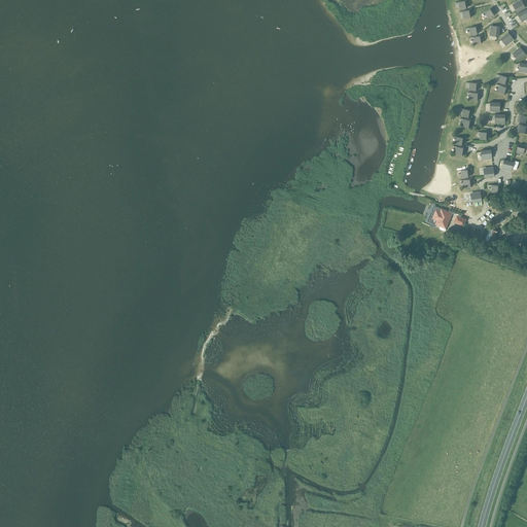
[(460,9),(467,7),(466,0),(458,2),(460,9)]
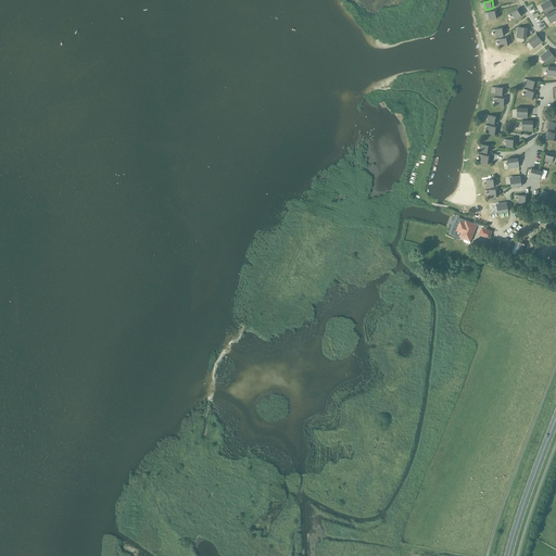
[(550,0),(548,0),(541,4),(545,13),(555,8),(550,0)]
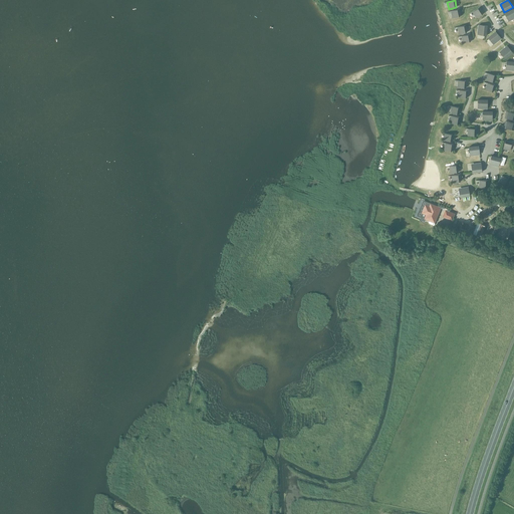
[(477,18),(483,14),(479,8),(473,12),(477,18)]
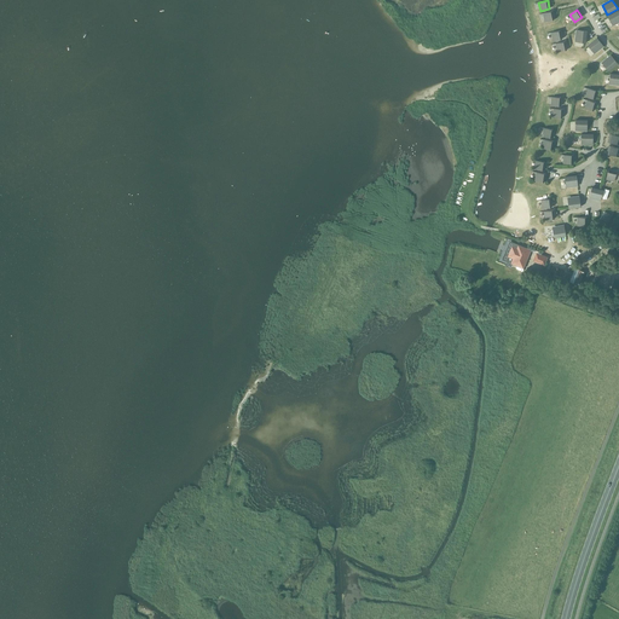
[(545,22),(554,19),(553,11),(543,13),(545,22)]
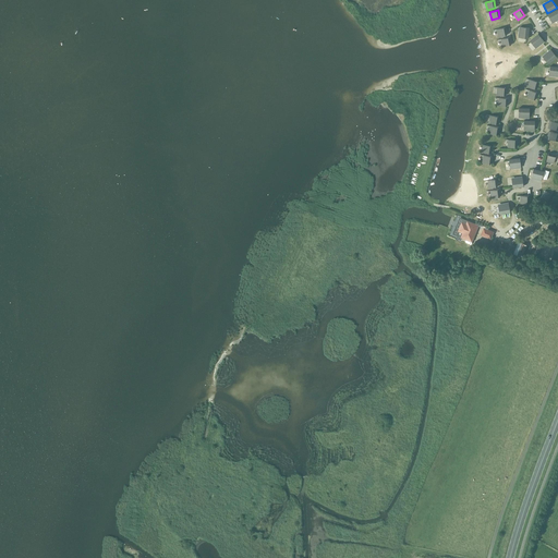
[(553,23),(557,20),(557,10),(548,14),(553,23)]
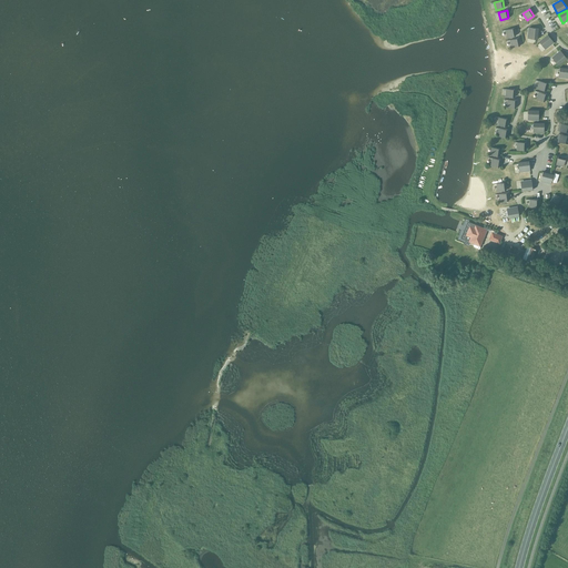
[(506,30),(507,38),(516,36),(514,28),(506,30)]
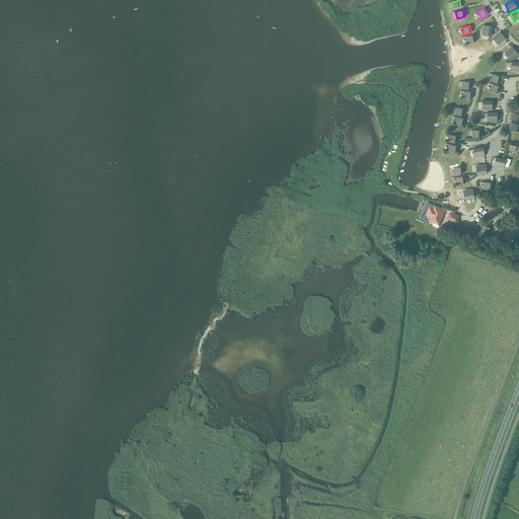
[(484,25),(483,35),(492,36),(493,26),(484,25)]
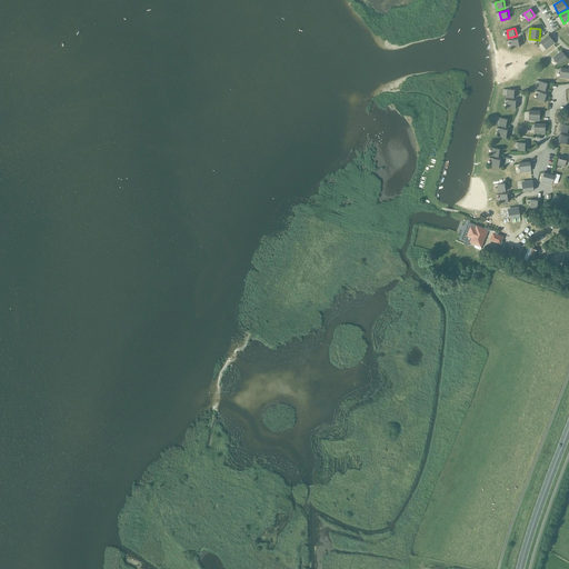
[(546,49),(555,42),(549,35),(540,41),(546,49)]
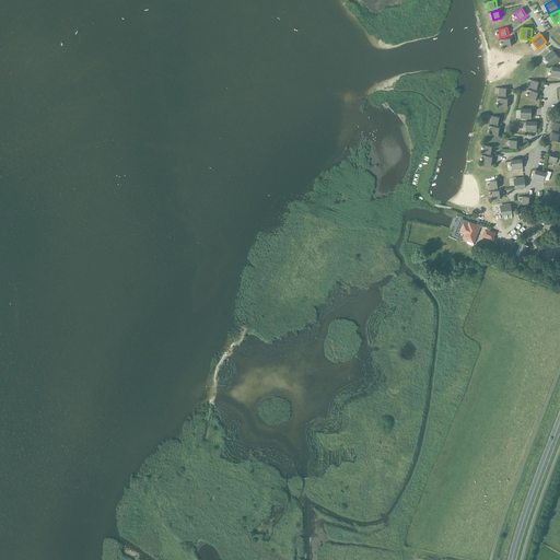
[(511,37),(503,39),(504,47),(513,45),(511,37)]
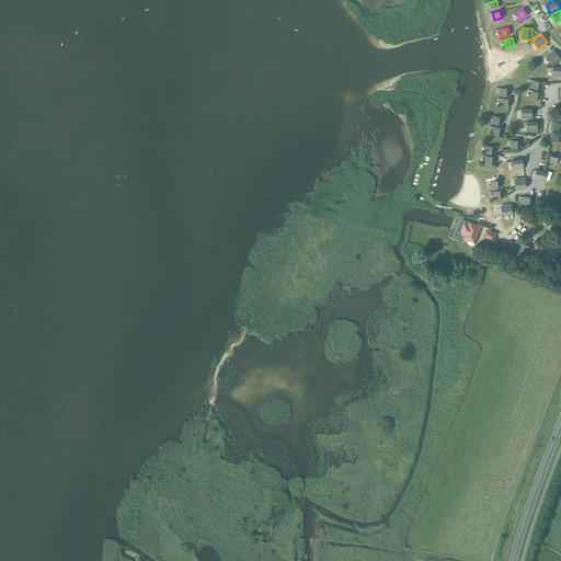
[(553,50),(546,57),(551,65),(560,58),(553,50)]
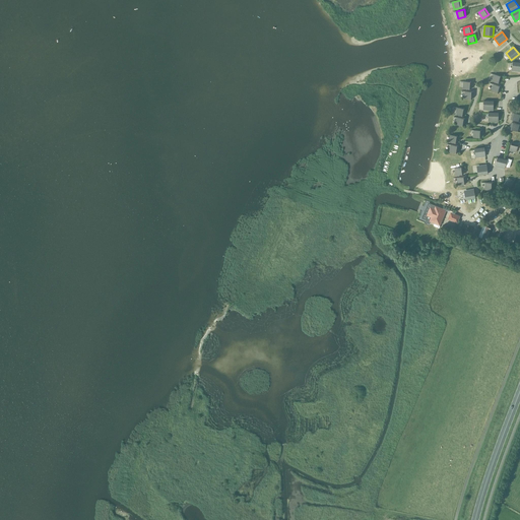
[(492,81),(500,83),(502,76),(494,74),(492,81)]
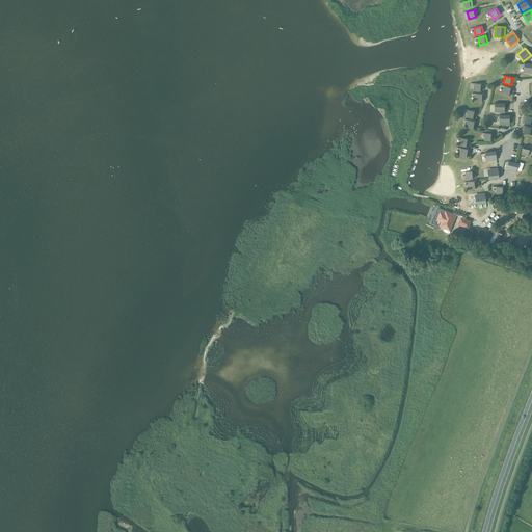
[(503,94),(510,96),(512,88),(505,86),(503,94)]
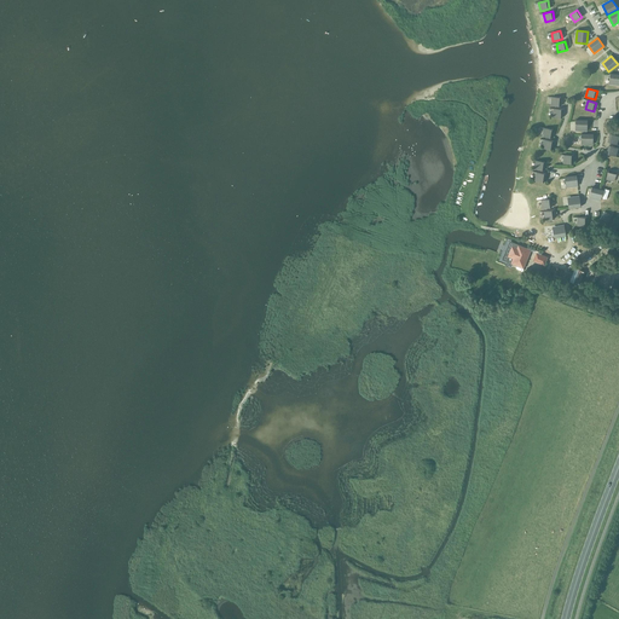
[(576,120),(576,128),(576,131),(588,131),(588,120),(576,120)]
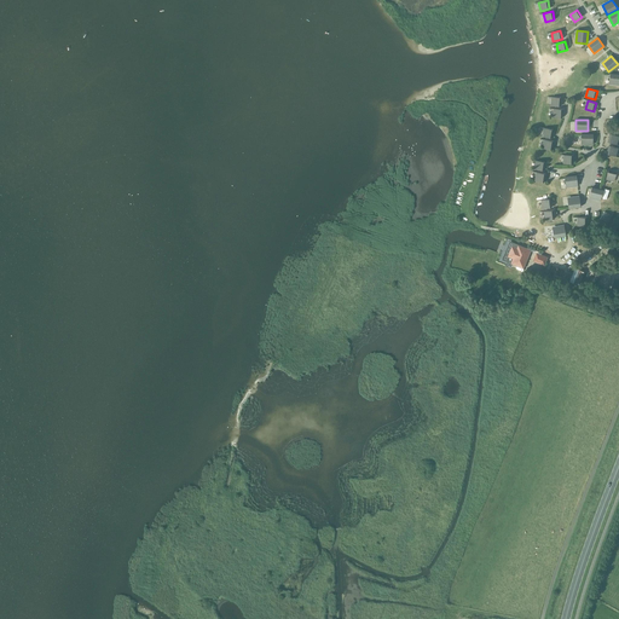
[(543,137),(551,138),(554,129),(544,128),(543,137)]
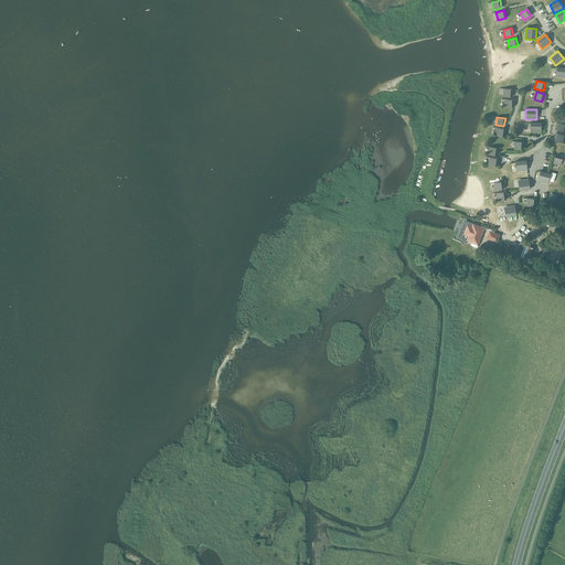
[(531,123),(531,129),(531,131),(541,131),(542,123),(531,123)]
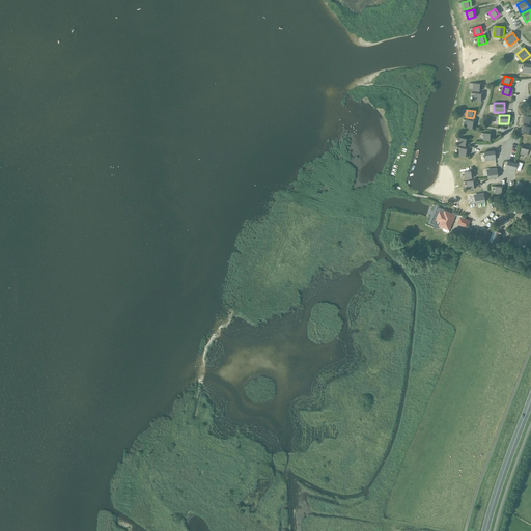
[(530,117),(524,115),(522,121),(529,124),(530,117)]
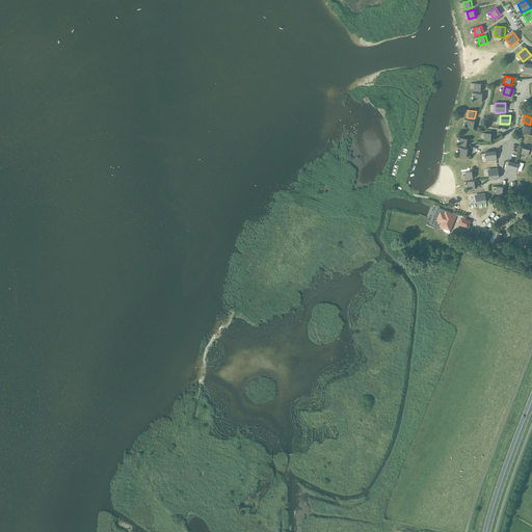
[(467,128),(475,129),(476,122),(468,121),(467,128)]
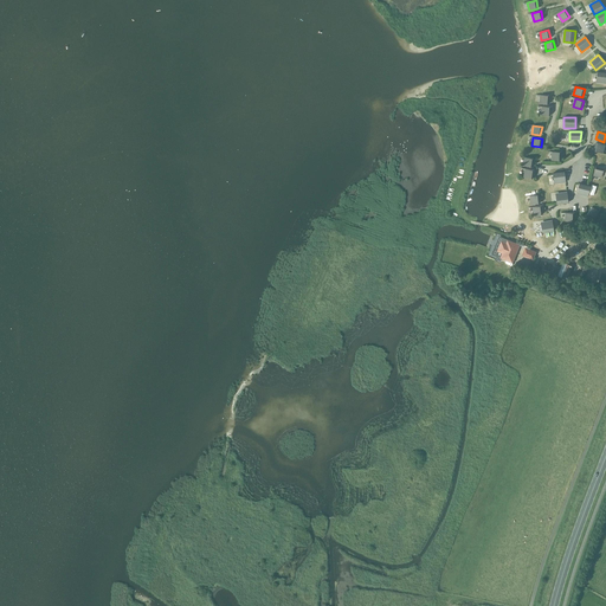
[(594,150),(603,153),(605,144),(597,142),(594,150)]
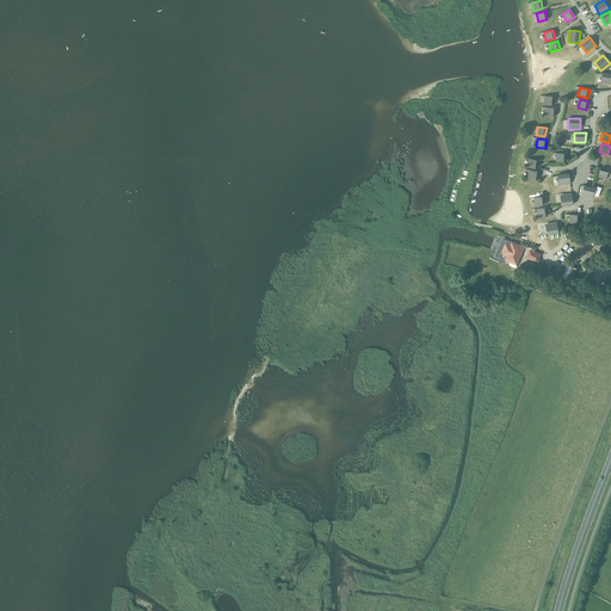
[(528,167),(537,168),(538,160),(529,159),(528,167)]
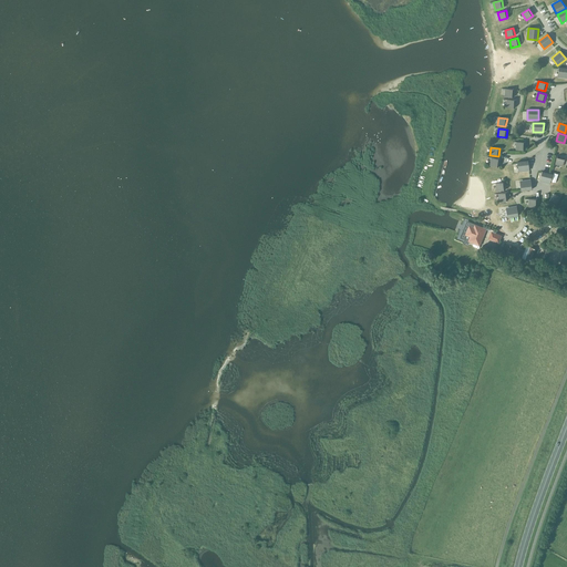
[(557,156),(555,164),(563,166),(565,157),(557,156)]
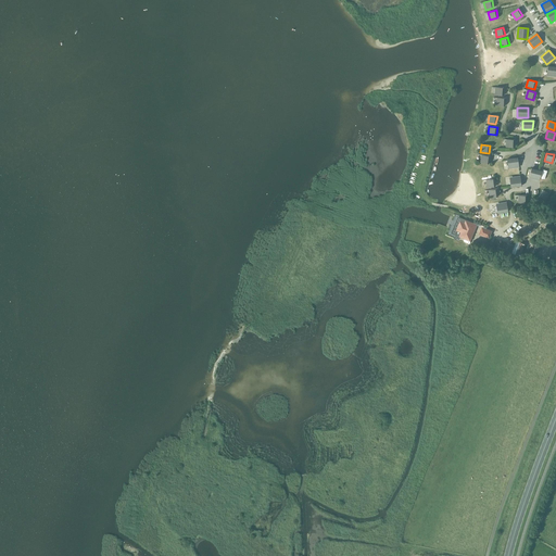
[(481,163),(489,164),(490,156),(482,155),(481,163)]
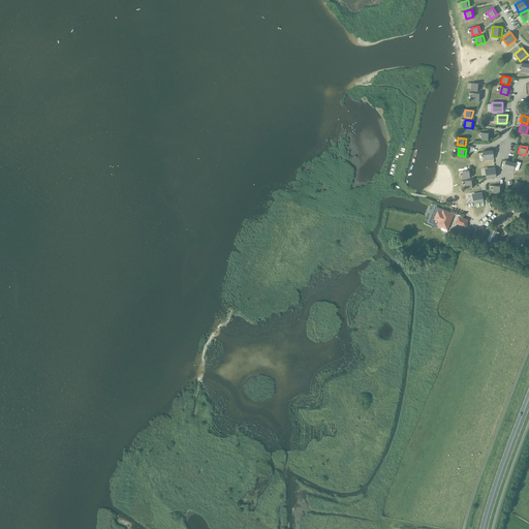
[(484,160),(494,159),(494,158),(493,150),(483,151),(484,160)]
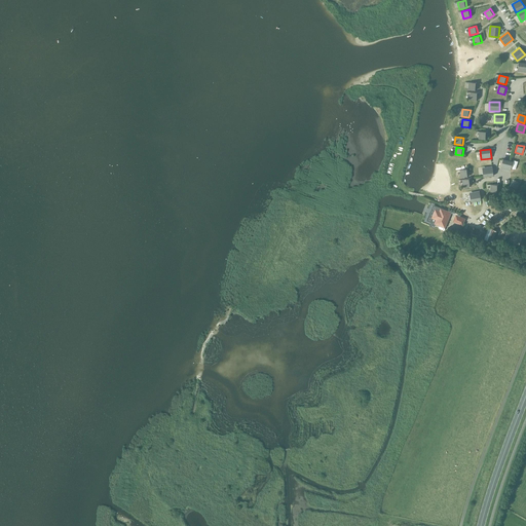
[(502,159),(501,165),(500,167),(511,171),(513,161),(502,159)]
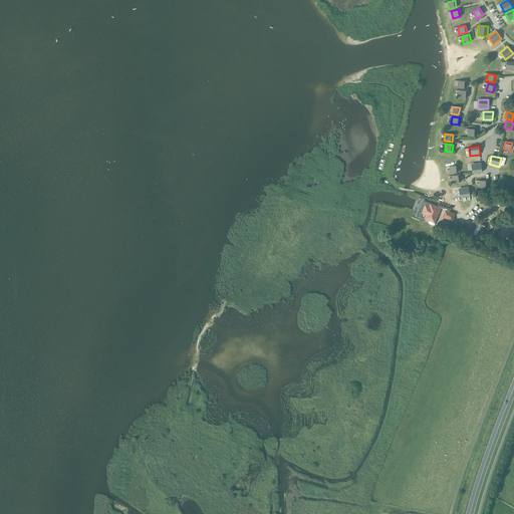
[(481,163),(471,165),(473,173),(482,172),(481,163)]
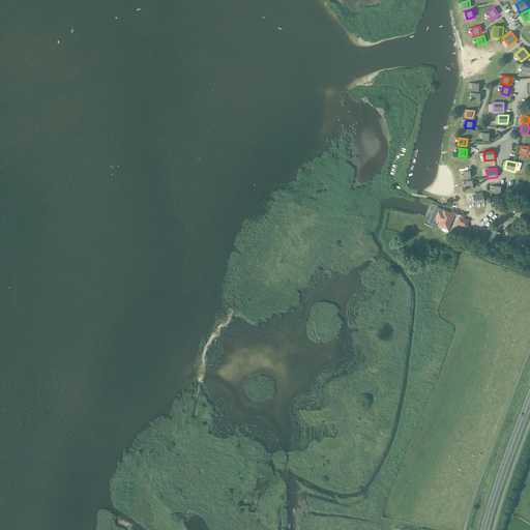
[(464,171),(465,178),(472,177),(471,170),(464,171)]
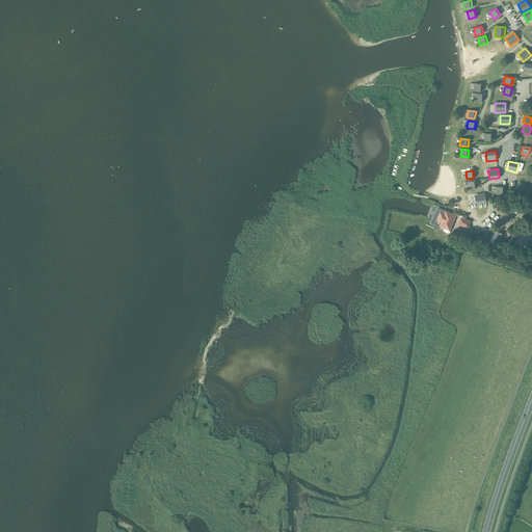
[(468,182),(469,189),(477,188),(476,181),(468,182)]
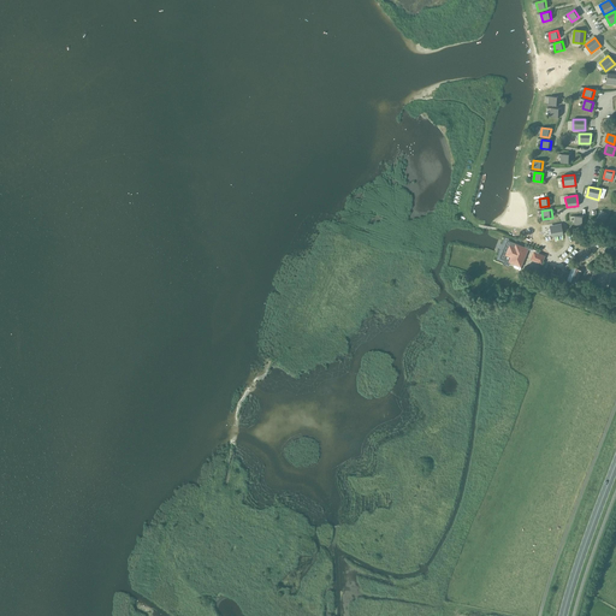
[(602,211),(597,218),(604,223),(609,215),(602,211)]
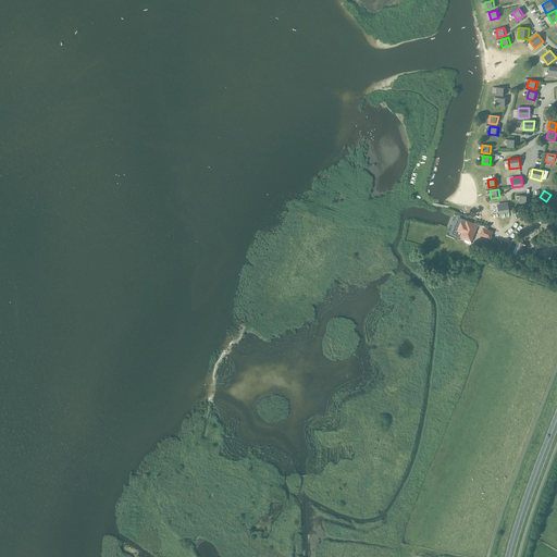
[(508,202),(507,202),(497,205),(498,214),(509,212),(508,202)]
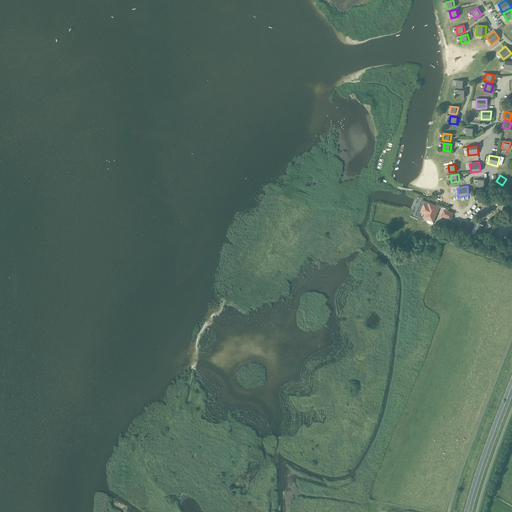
[(425,202),(419,216),(433,221),(436,214),(435,214),(436,211),(437,211),(438,207),(425,202)]
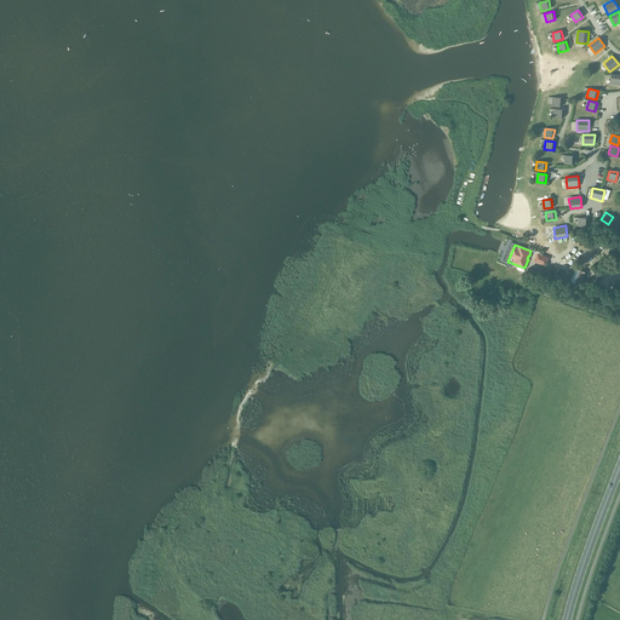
[(549,258),(541,254),(539,264),(545,267),(549,258)]
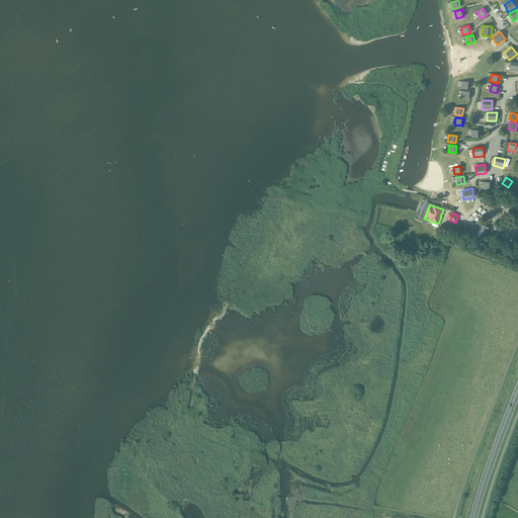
[(481,237),(485,239),(489,228),(485,226),(481,237)]
